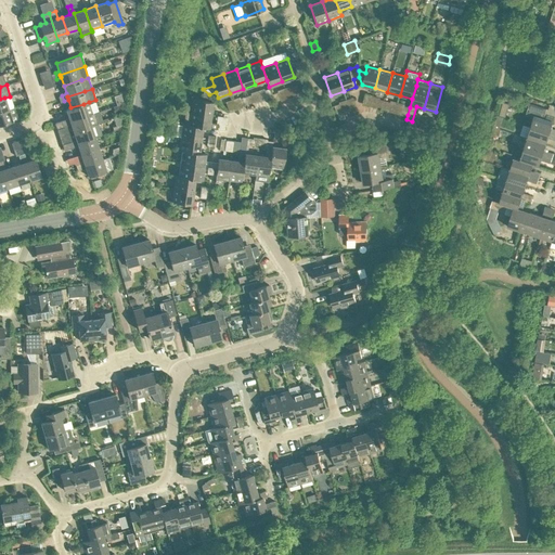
[(193,99),(191,112),(210,114),(213,102),(208,101),(209,94),(203,89),(202,100),(193,99)]
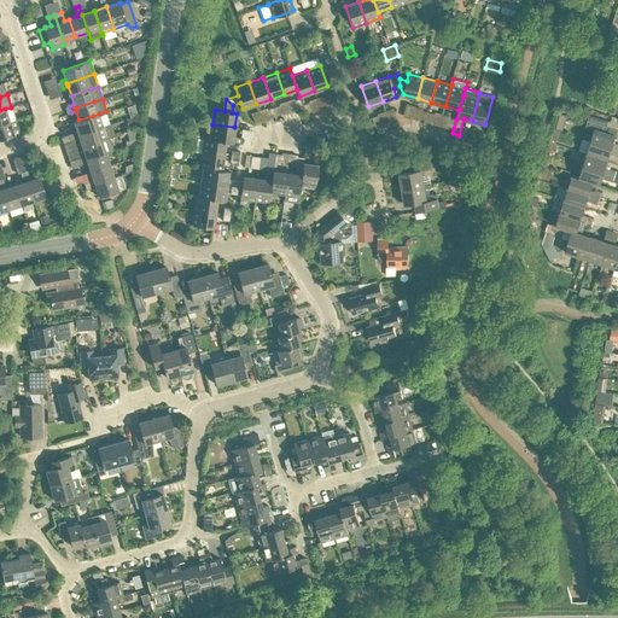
[(77,130),(73,133),(75,139),(79,138),(77,134),(103,126),(99,114),(93,116),(79,120),(74,121),(77,130)]
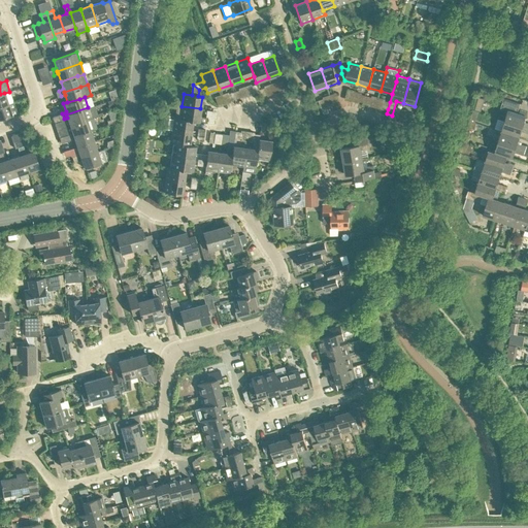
[(318,100),(321,107),(323,114),(328,112),(323,98),(318,100)]
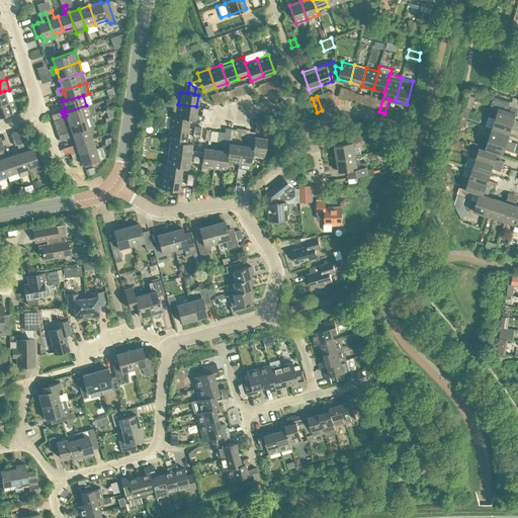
[(495,118),(517,125),(517,120),(514,119),(516,113),(517,105),(517,103),(512,102),(509,111),(507,110),(510,101),(494,96),(491,105),(498,108),(495,118)]
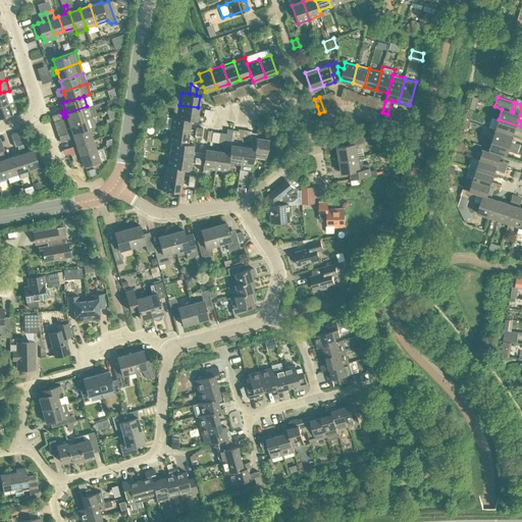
[(115,105),(113,99),(107,101),(109,107),(115,105)]
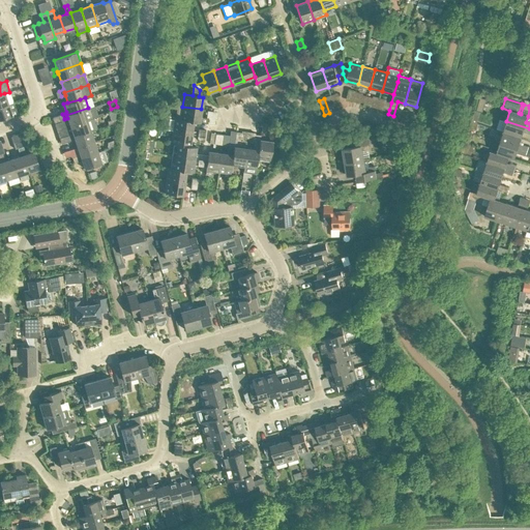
[(12,102),(8,104),(11,115),(17,114),(12,102)]
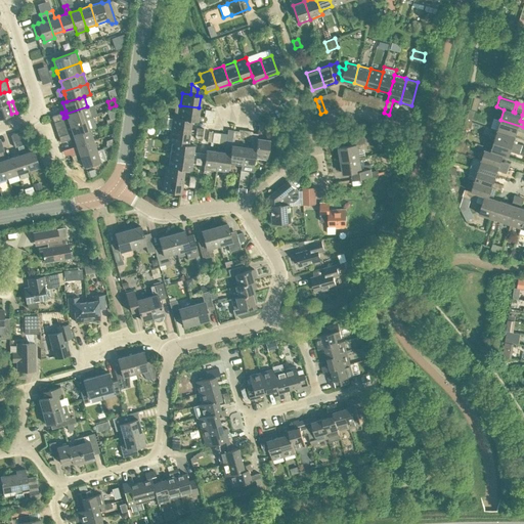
[(8,102),(0,105),(0,118),(11,114),(8,102)]
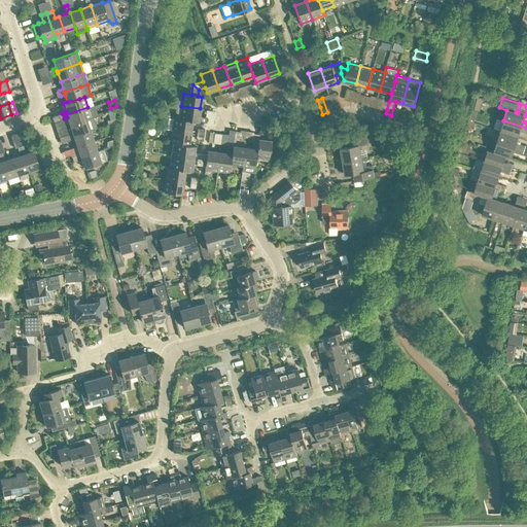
[(176,105),(174,117),(192,120),(198,121),(200,108),(181,106),(176,105)]
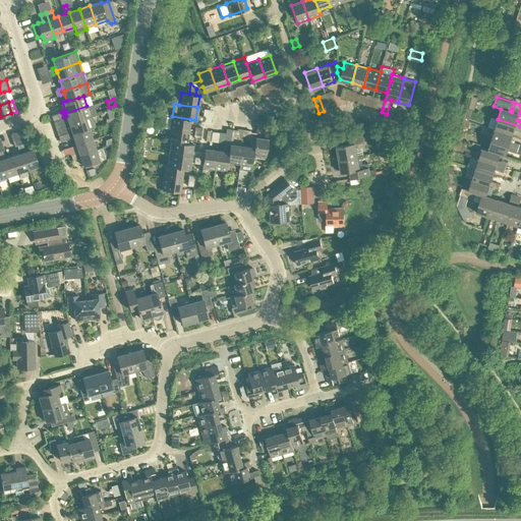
[(87,106),(65,113),(66,116),(69,123),(85,118),(91,116),(87,106)]
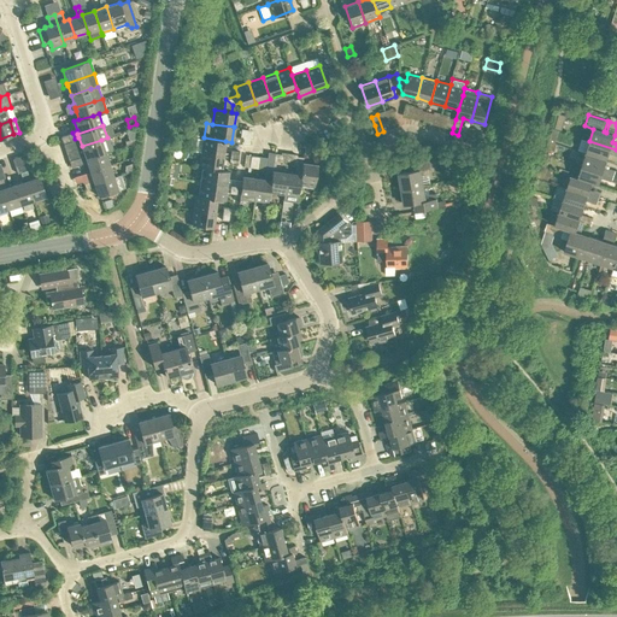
[(474,139),(485,142),(487,134),(482,133),(476,131),(474,139)]
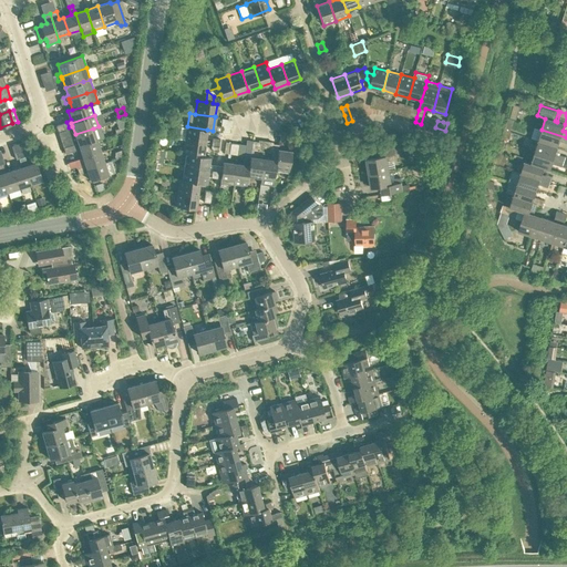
[(63,126),(57,129),(58,131),(64,129),(69,127),(66,122),(62,123),(63,126)]
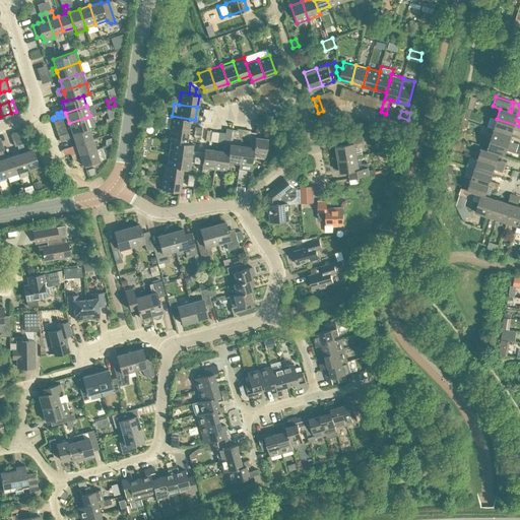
[(165,127),(170,128),(188,130),(190,119),(172,116),(171,116),(171,117),(166,117),(165,127)]
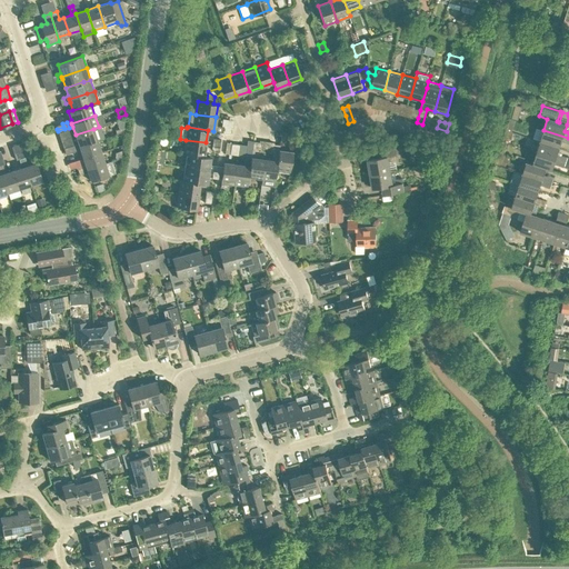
[(78,143),(73,145),(76,150),(80,149),(79,147),(97,140),(93,129),(76,135),(78,143)]
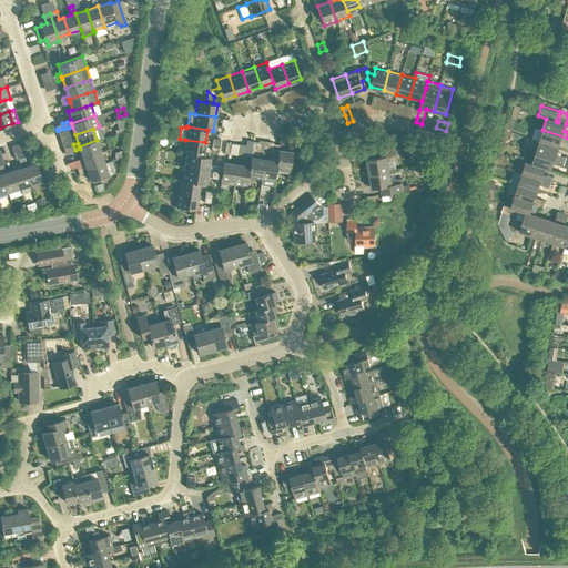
[(567,138),(543,130),(539,141),(558,148),(560,141),(567,143),(567,138)]
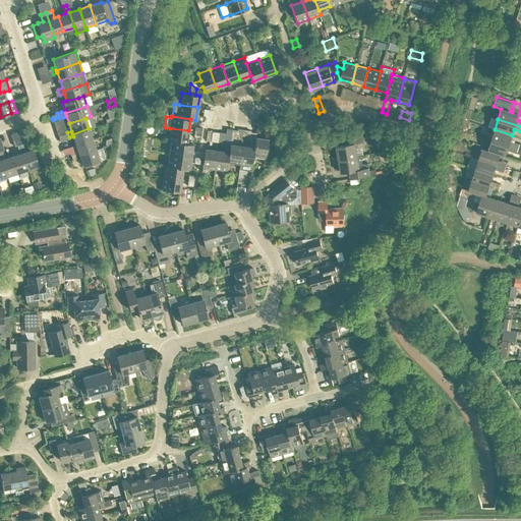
[(89,128),(72,134),(73,136),(74,139),(76,145),(93,139),(89,128)]
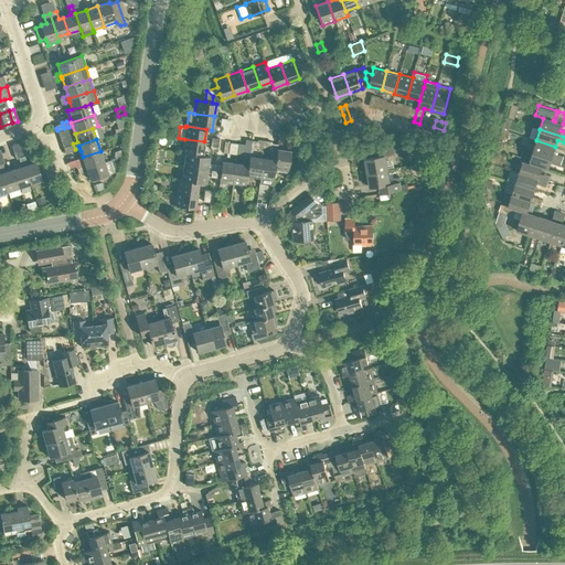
[(182,152),(187,153),(202,156),(202,155),(204,141),(184,139),(182,152)]
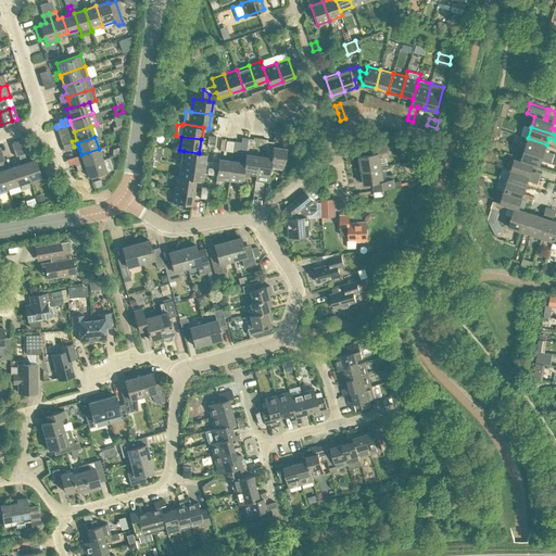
[(231,161),(228,180),(241,181),(243,174),(242,174),(244,162),(243,162),(245,153),(247,146),(248,138),(241,137),(238,161),(231,161)]
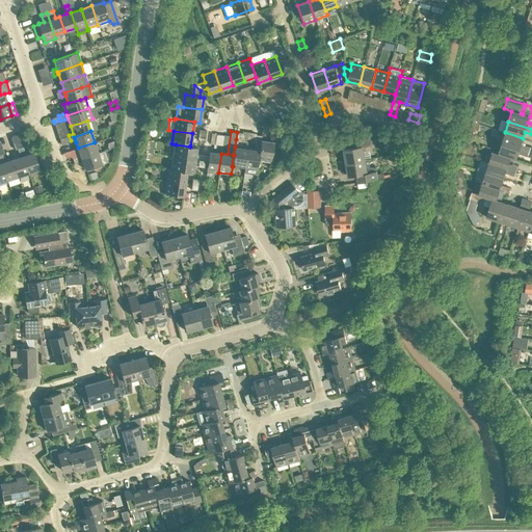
[(505,132),(501,142),(529,152),(530,148),(530,147),(521,143),(523,138),(505,132)]
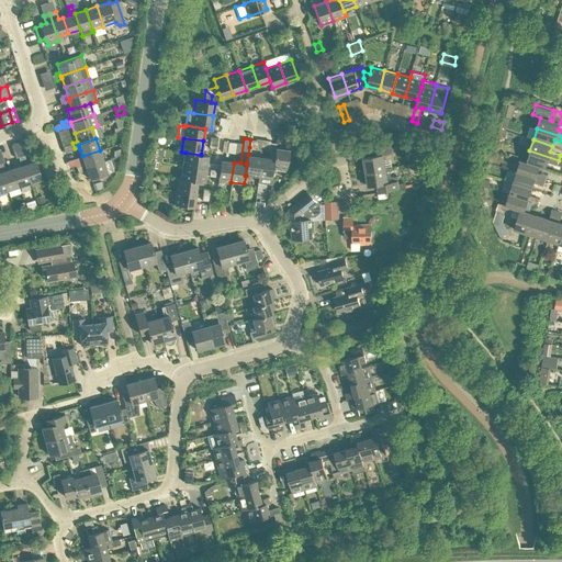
[(70,147),(64,149),(65,152),(75,148),(72,143),(70,144),(69,144),(70,147)]
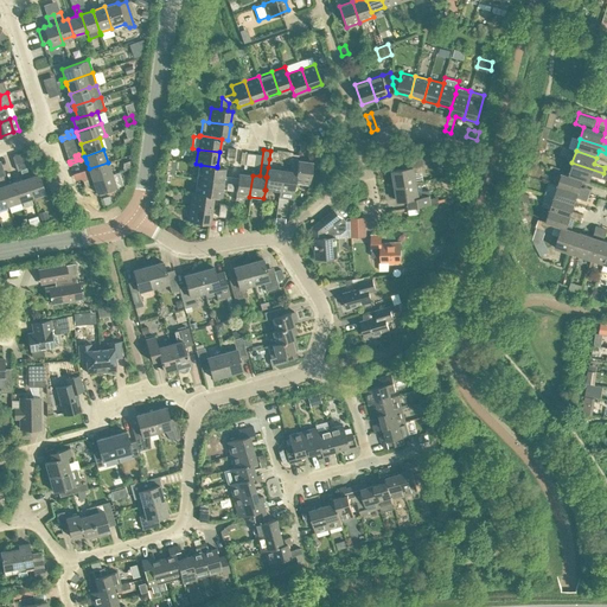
[(393,171),(395,186),(416,183),(415,173),(422,171),(421,166),(423,165),(422,157),(406,160),(407,168),(393,171)]
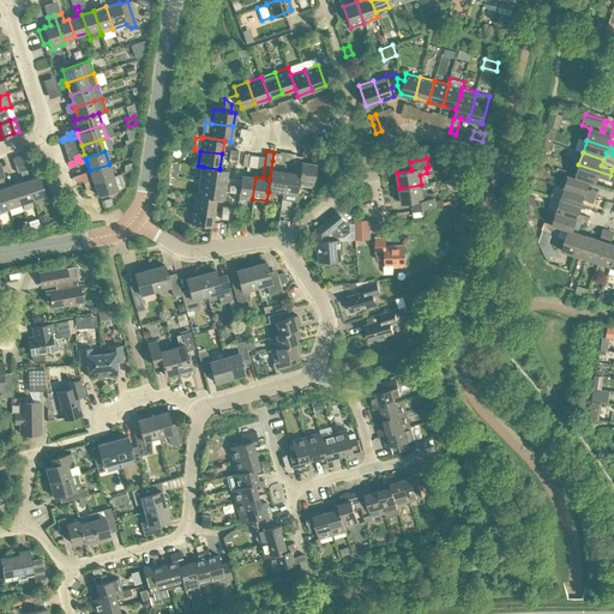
[(300,164),(299,174),(300,174),(298,184),(299,184),(313,186),(315,163),(301,162),(300,164)]
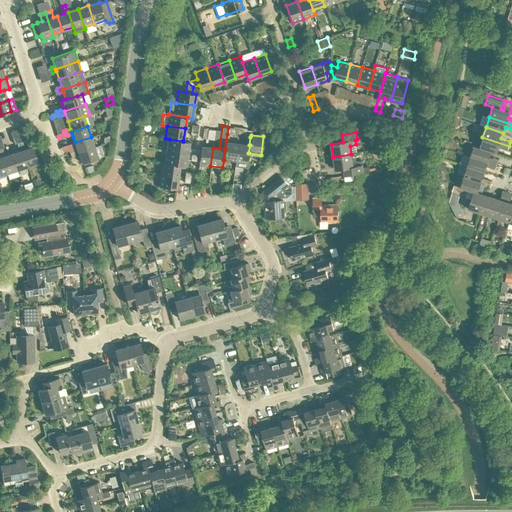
[(77,149),(73,151),(75,156),(79,155),(78,152),(94,147),(91,137),(75,142),(76,147),(77,149)]
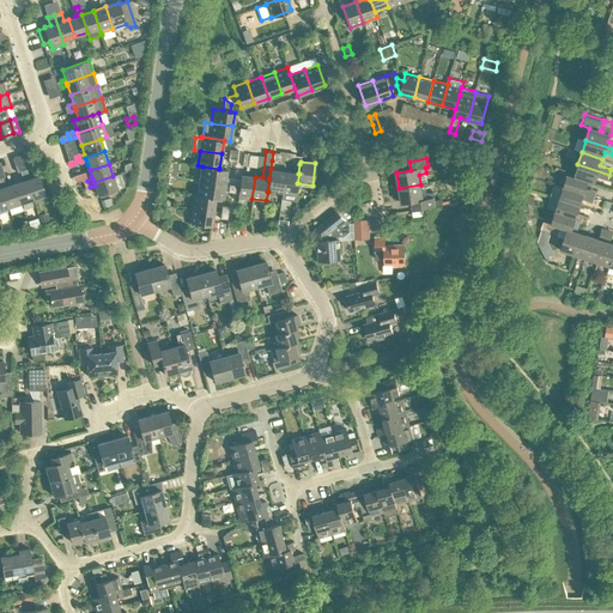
[(588,181),(588,182),(595,184),(596,177),(607,180),(610,175),(577,164),(574,176),(588,181)]
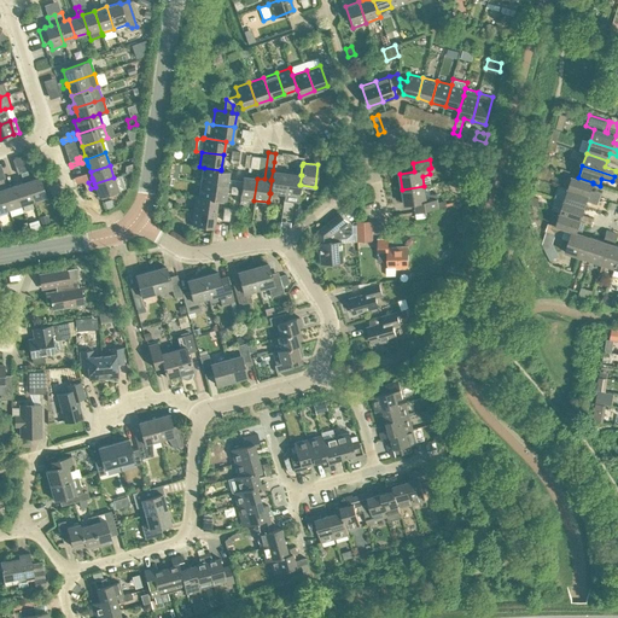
[(204,168),(202,181),(227,185),(228,170),(221,169),(221,170),(204,168)]
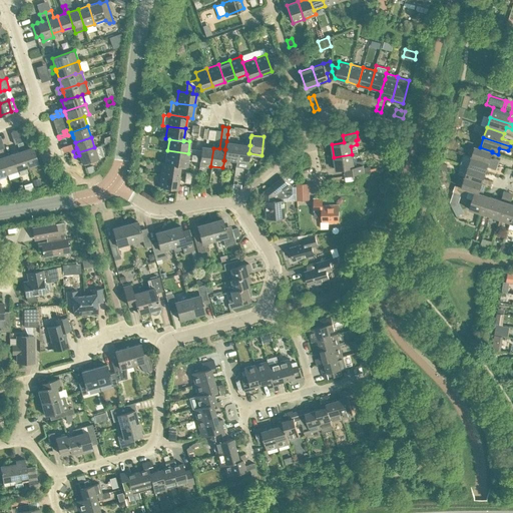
[(238,143),(226,141),(224,149),(225,149),(223,160),(224,160),(235,161),(238,143)]
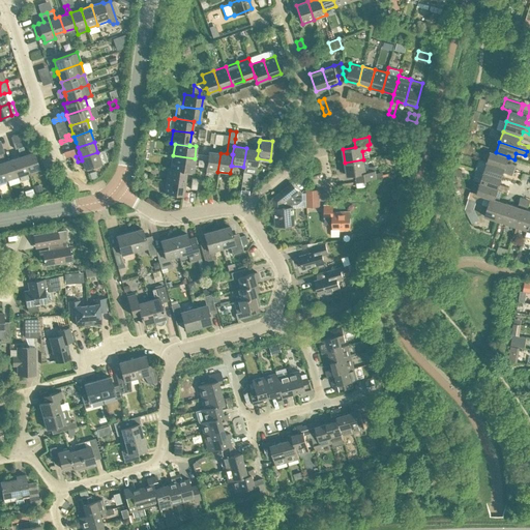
[(259,150),(258,150),(246,148),(243,167),(256,169),(258,158),(257,158),(259,150)]
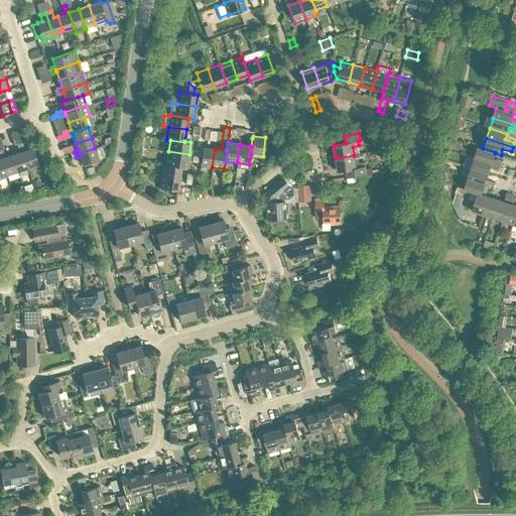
[(22,151),(27,167),(38,163),(33,147),(25,150),(23,146),(18,148),(19,152),(22,151)]
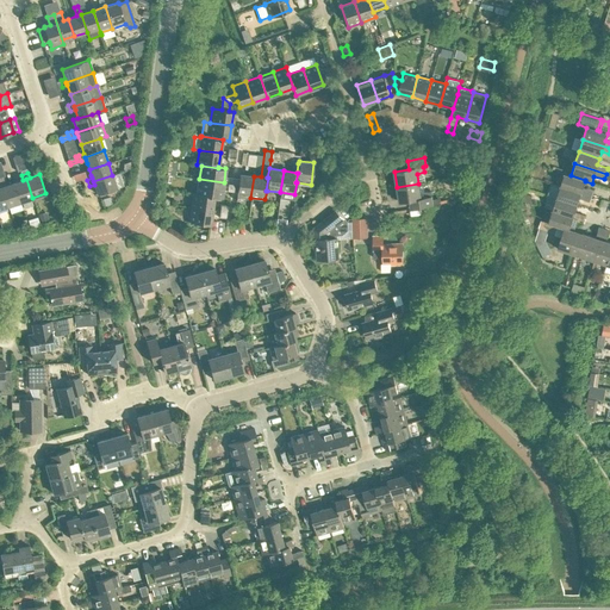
[(112,175),(93,181),(94,185),(97,194),(99,193),(100,197),(107,194),(106,191),(110,190),(117,187),(123,185),(119,173),(112,175)]
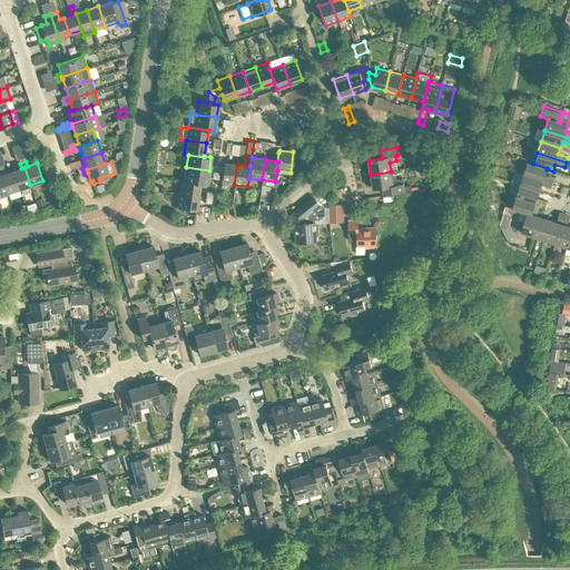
[(523,174),(552,184),(554,178),(544,175),(547,169),(547,168),(533,164),(527,161),(523,174)]
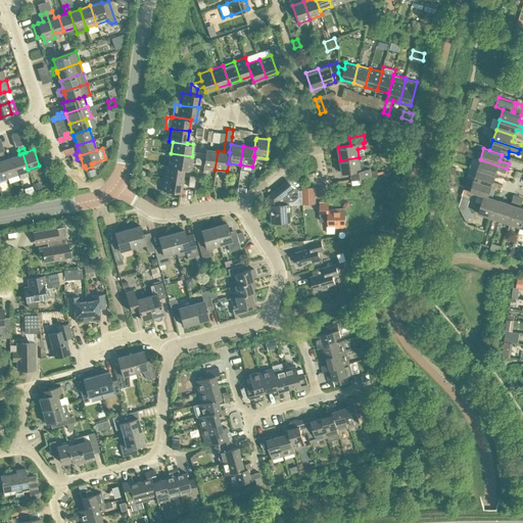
[(202,168),(215,170),(218,151),(205,149),(202,168)]
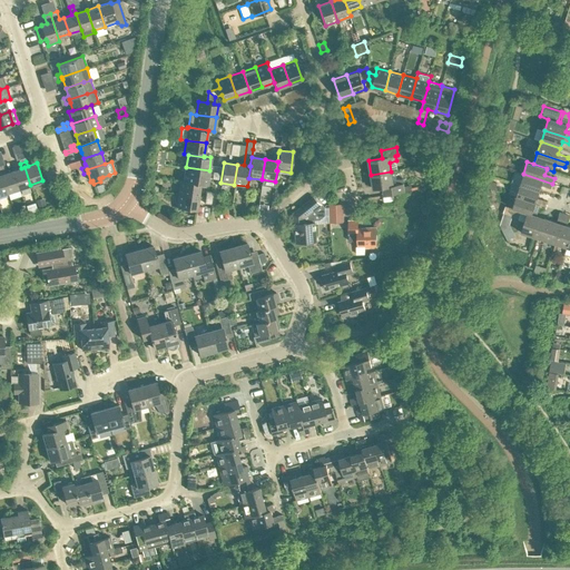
[(438,179),(434,164),(425,166),(428,182),(438,179)]
